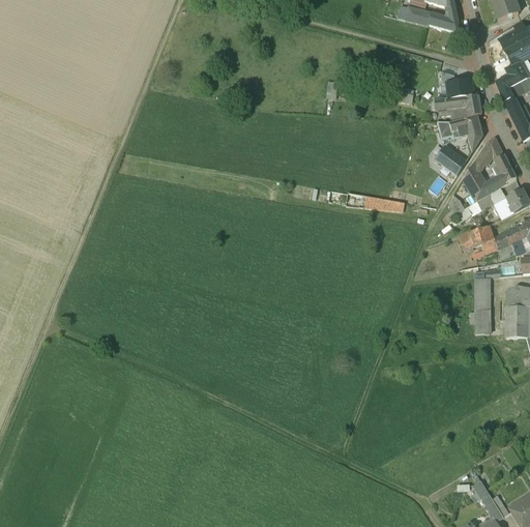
[(414,0),(412,8),(424,11),(427,1),(424,0),(414,0)]
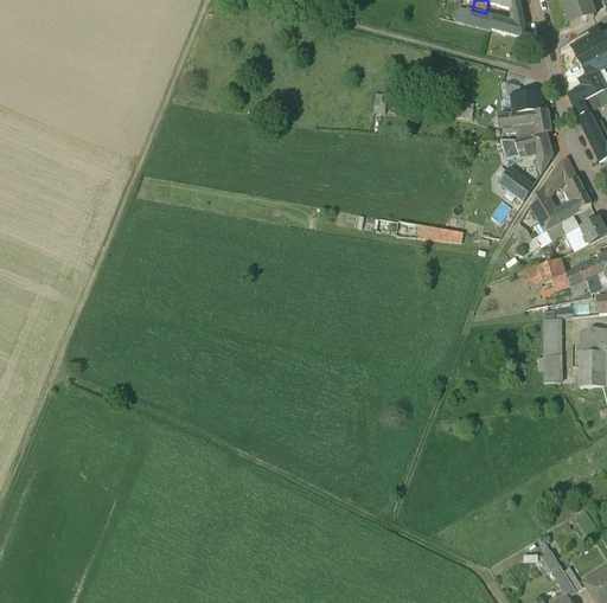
[(511,0),(510,7),(510,14),(522,17),(523,17),(519,0),(511,0)]
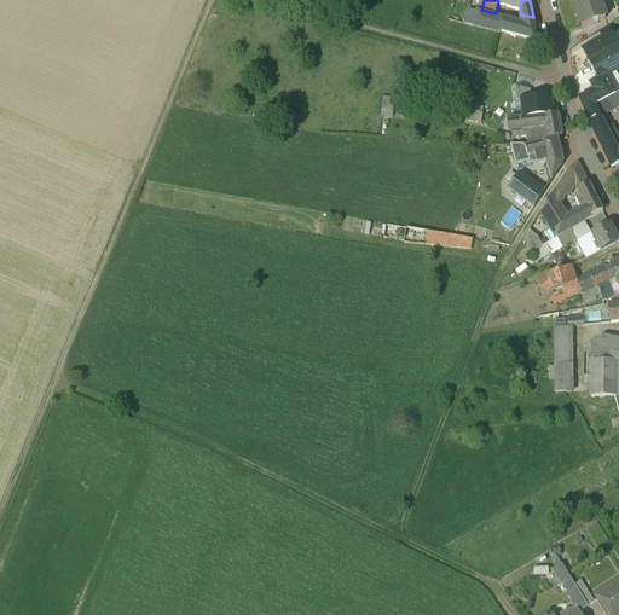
[(573,0),(583,23),(605,16),(599,0),(573,0)]
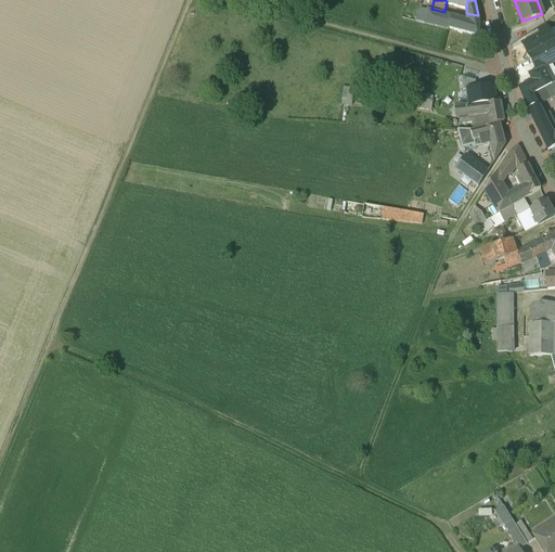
[(431,9),(427,8),(424,21),(448,27),(449,26),(451,14),(431,9)]
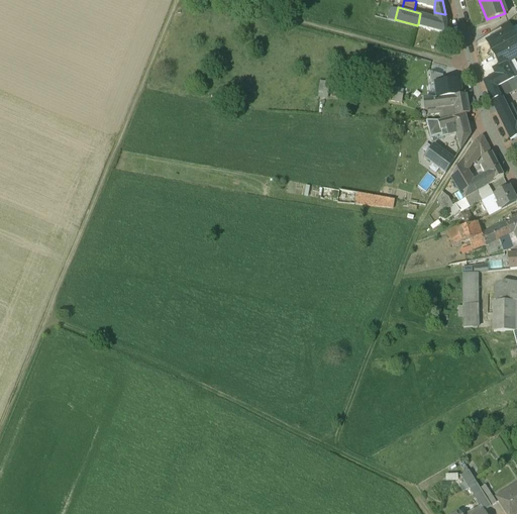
[(444,14),(434,12),(433,16),(420,13),(418,24),(445,31),(446,31),(446,19),(445,14),(444,14)]
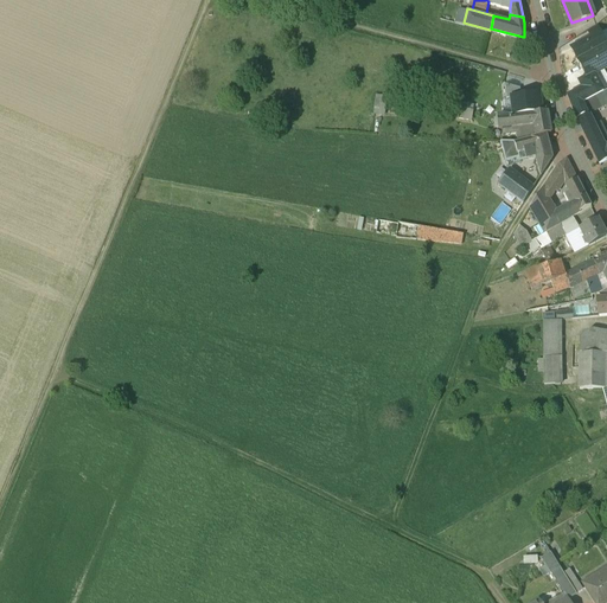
[(600,31),(572,46),(577,58),(606,42),(600,31)]
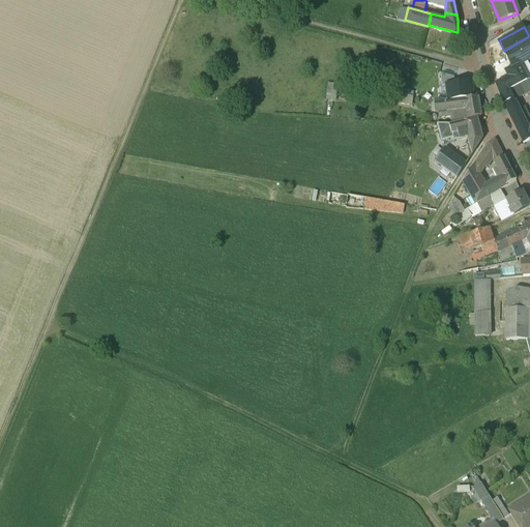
[(529,37),(529,36),(504,51),(512,65),(512,66),(519,62),(520,63),(529,56),(529,37)]
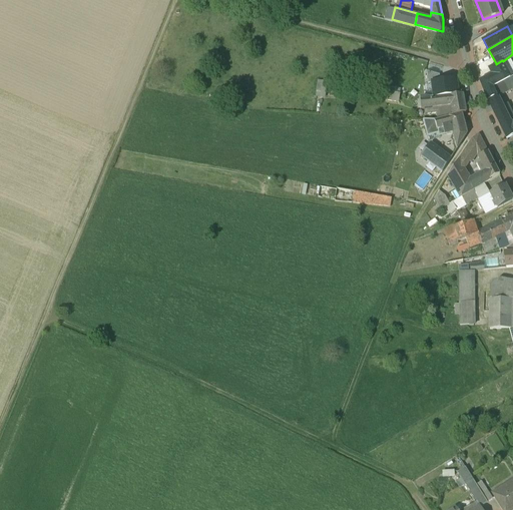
[(493,72),(480,79),(488,98),(497,94),(493,85),(510,75),(503,61),(502,60),(496,64),(496,63),(489,67),(493,72)]
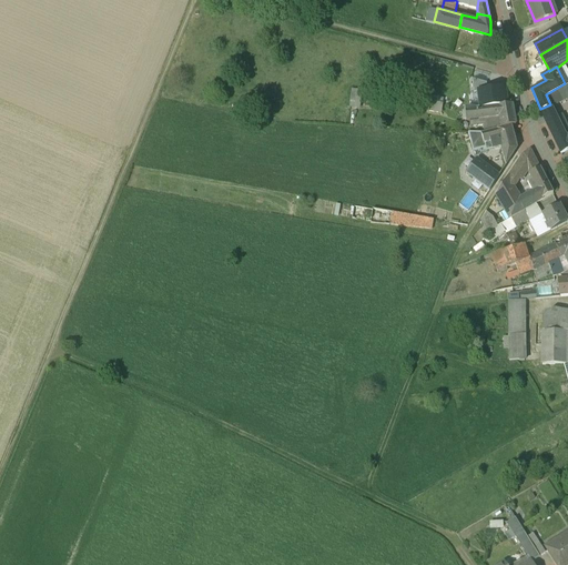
[(486,80),(473,77),(474,90),(478,89),(487,88),(486,80)]
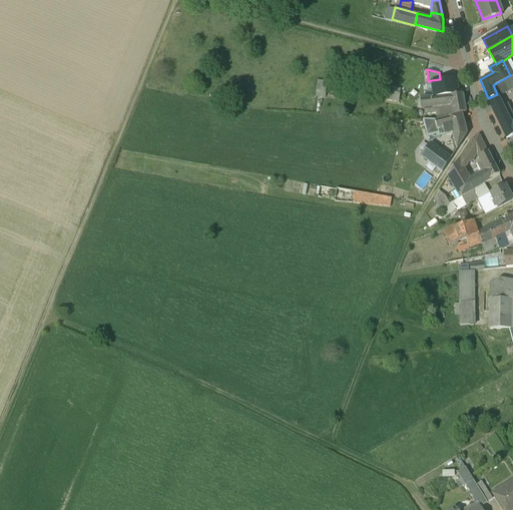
[(510,75),(493,85),(497,94),(498,94),(511,87),(512,86),(512,75),(512,74),(510,75)]
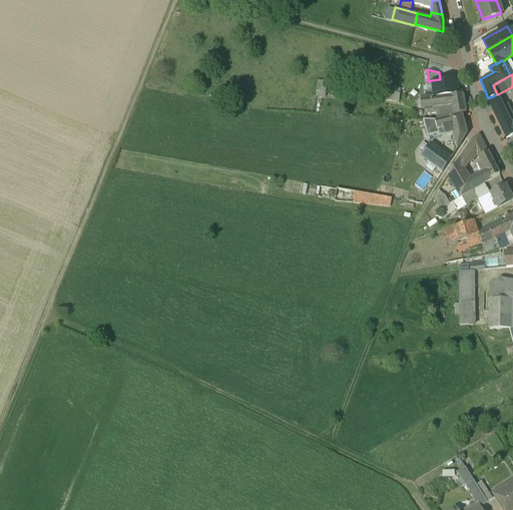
[(434,95),(458,92),(456,77),(440,79),(432,80),(434,95)]
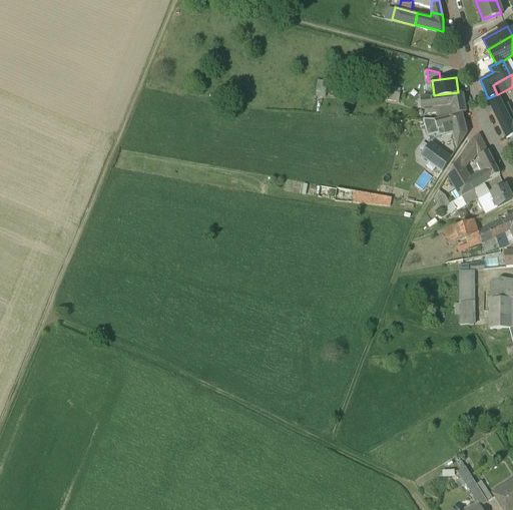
[(434,95),(430,96),(421,95),(422,106),(451,103),(452,113),(461,111),(466,110),(463,92),(458,92),(434,95)]
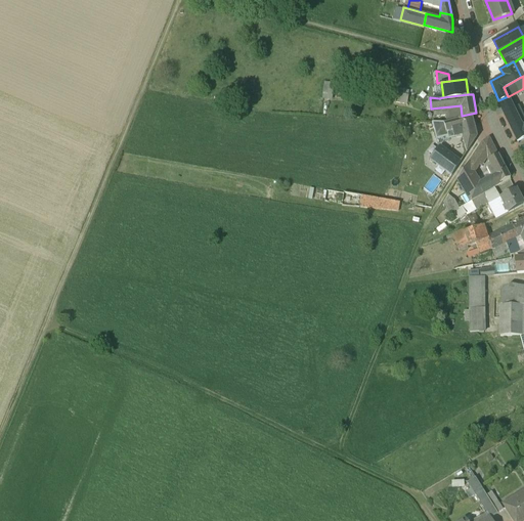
[(513,105),(509,96),(508,96),(498,100),(504,111),(513,105)]
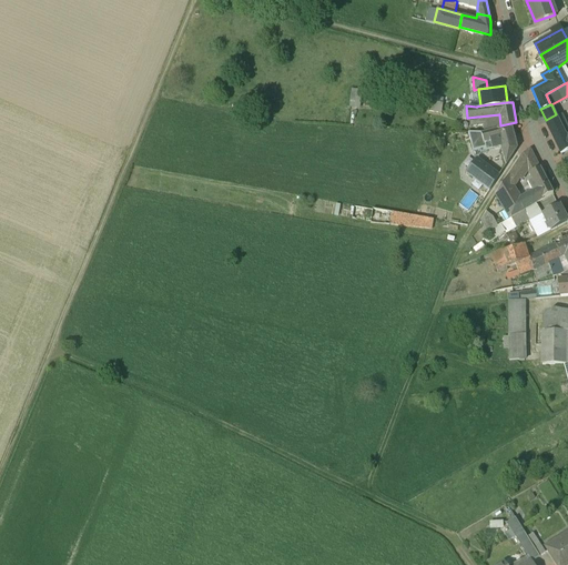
[(559,120),(556,114),(546,120),(556,141),(561,151),(567,147),(567,137),(567,134),(559,120)]
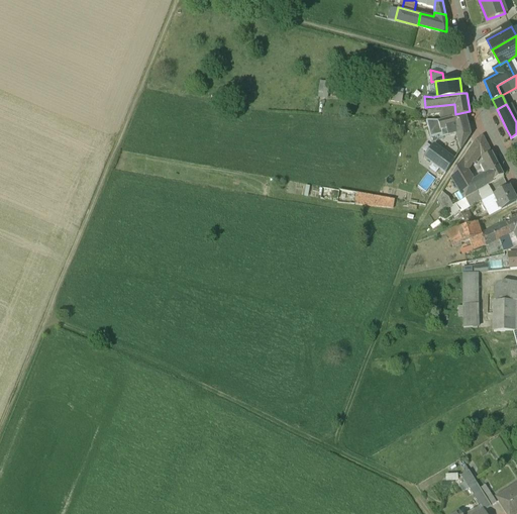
[(455,114),(438,119),(438,118),(426,118),(430,135),(441,132),(442,134),(455,131),(456,134),(460,147),(471,133),(470,130),(464,112),(455,114)]
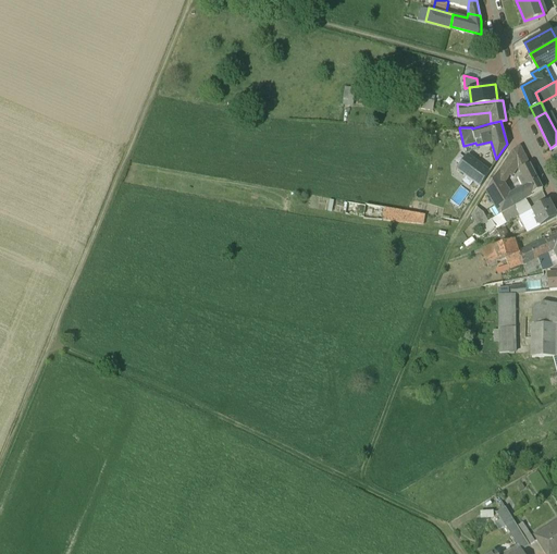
[(530,162),(520,144),(512,148),(506,158),(512,171),(519,168),(530,162)]
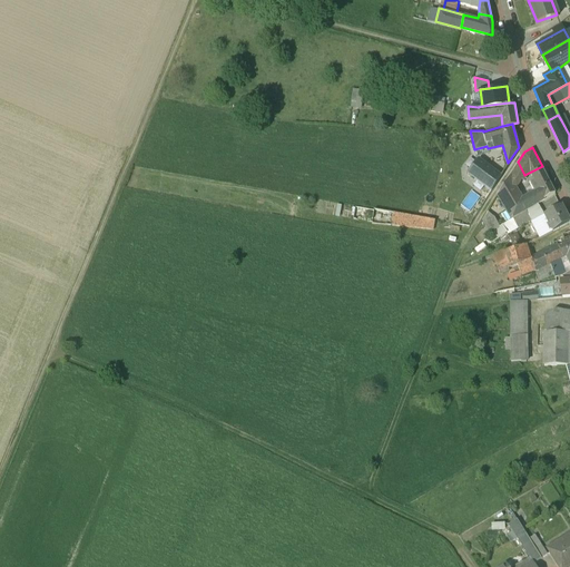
[(500,175),(478,157),(468,170),(491,188),(500,175)]
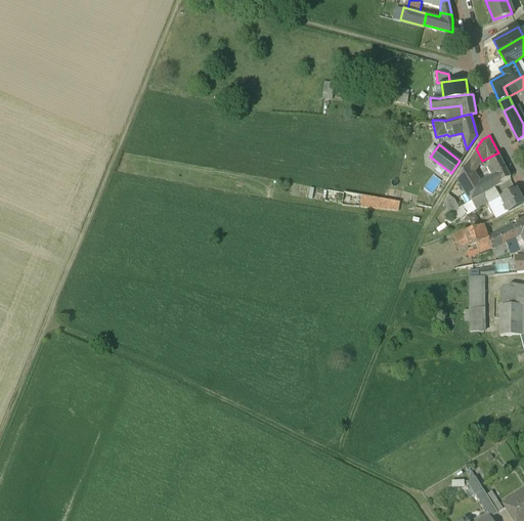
[(482,161),(476,148),(457,177),(471,200),(484,191),(483,191),(477,183),(480,181),(471,166),(482,161)]
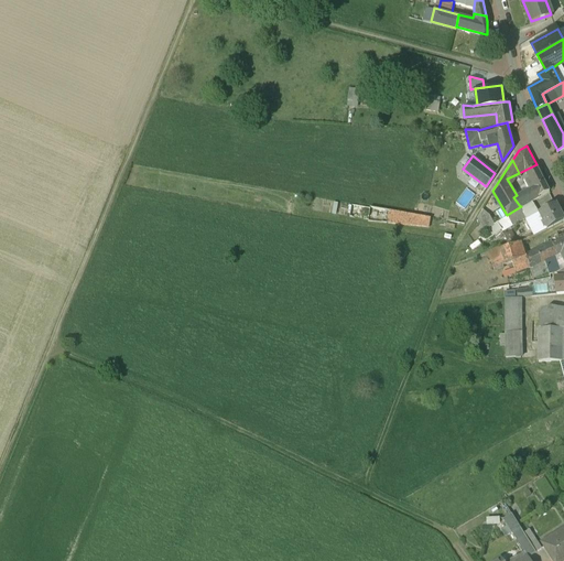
[(550,189),(537,164),(525,170),(529,175),(524,179),(529,187),(517,195),(513,197),(520,206),(550,189)]
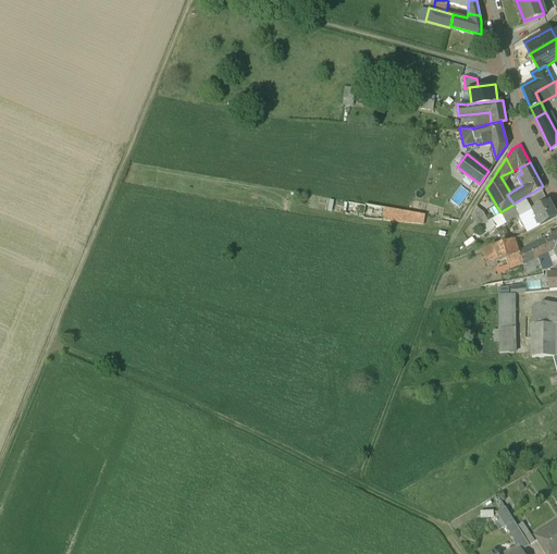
[(334,197),(317,194),(314,208),(332,211),(334,197)]
